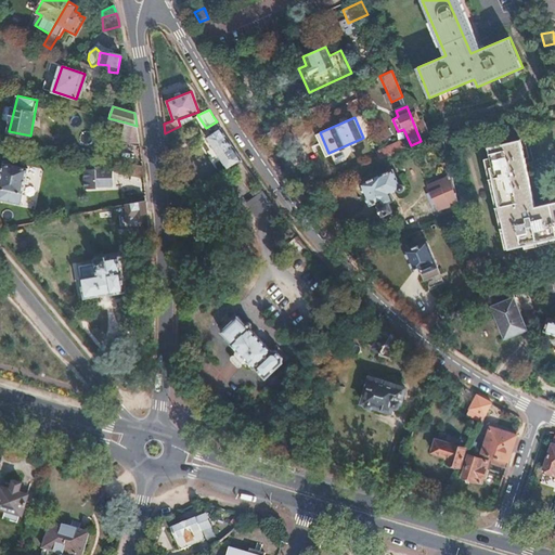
[(137,126),(126,123),(121,139),(139,144),(138,132),(137,126)]
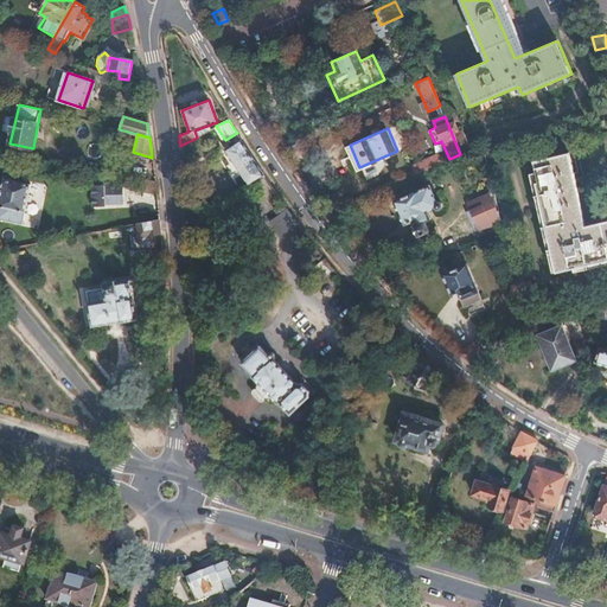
[(264,176),(257,164),(246,146),(242,140),(225,151),(248,186),(254,181),(264,176)]
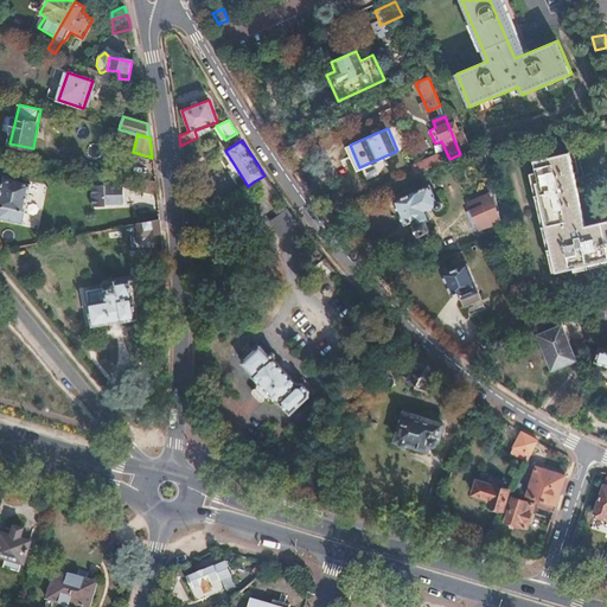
[(606,221),(585,227),(567,153),(532,161),(535,173),(537,181),(534,183),(554,269),(555,270),(572,267),(606,257),(606,221)]
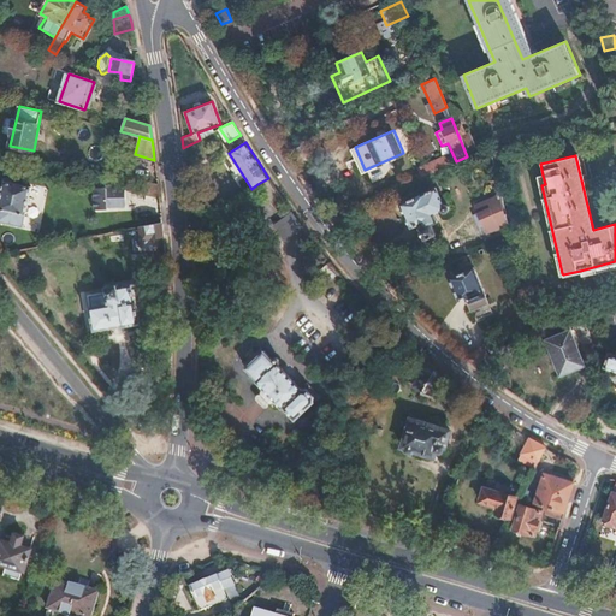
[(558,273),(562,273),(542,185),(545,184),(543,176),(537,177),(558,273)]
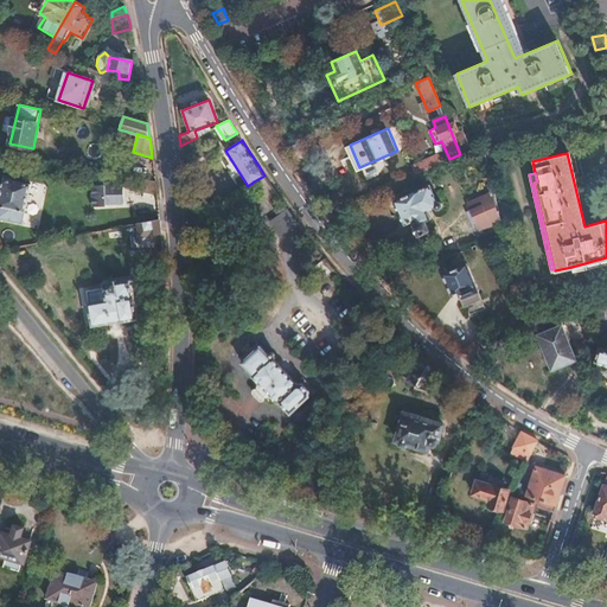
[(275,192),(266,177),(264,176),(254,181),(272,206),(281,200),(275,192)]
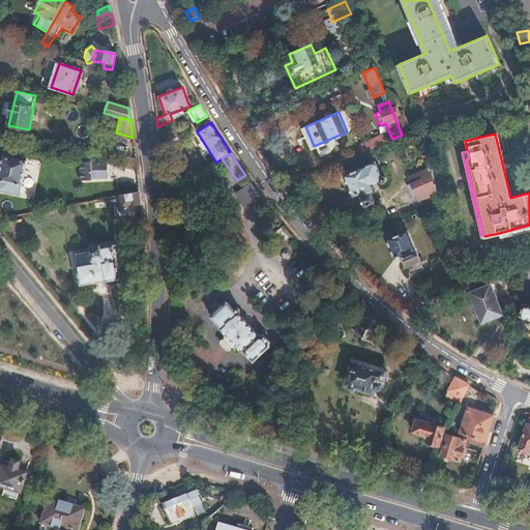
[(136,164),(135,157),(123,155),(122,165),(136,168),(136,164)]
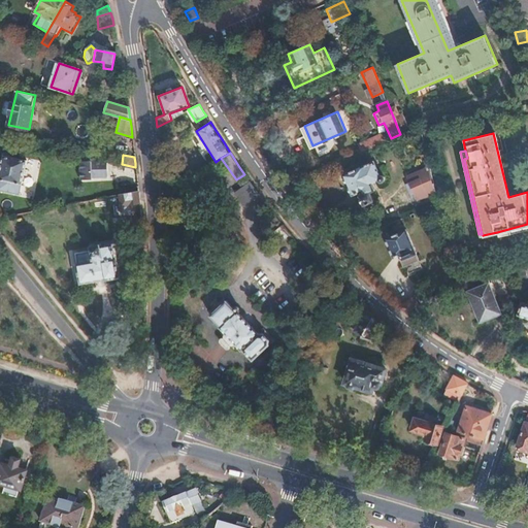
[(0,190),(22,195),(29,161),(5,156),(0,179),(0,190)]
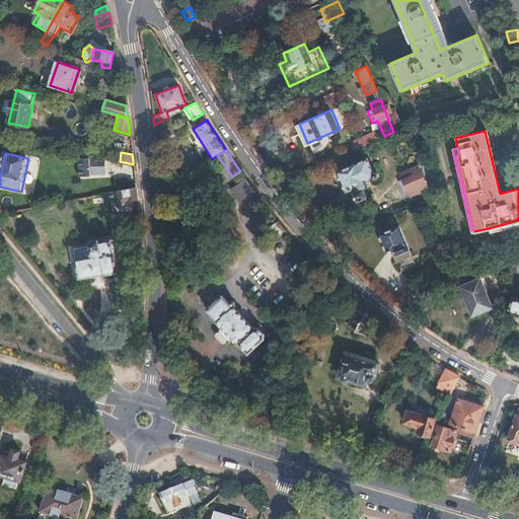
[(95,163),(95,156),(89,155),(80,158),(80,174),(90,174),(90,163),(95,163)]
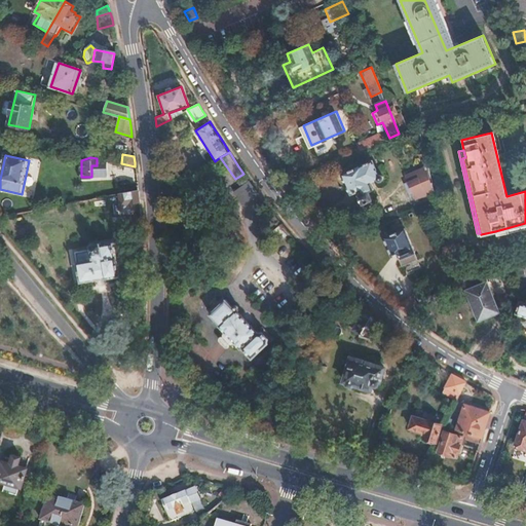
[(344,172),(353,192),(359,189),(364,200),(375,195),(370,185),(379,180),(369,159),(344,172)]
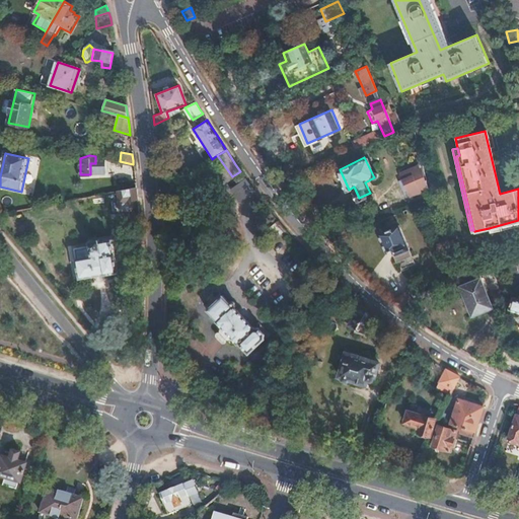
[(410,197),(428,188),(426,179),(424,180),(418,165),(399,172),(410,197)]
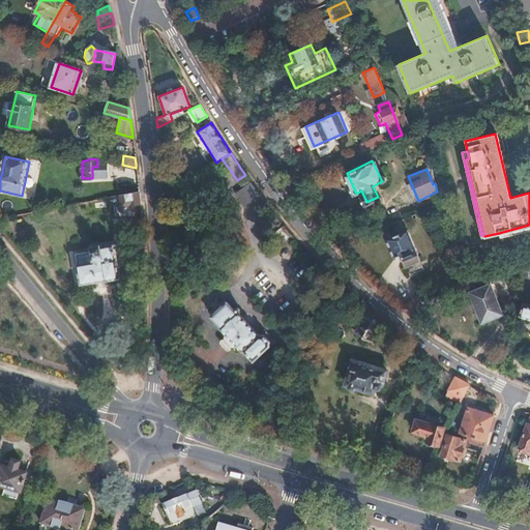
[(120,188),(131,189),(131,179),(121,179),(120,188)]
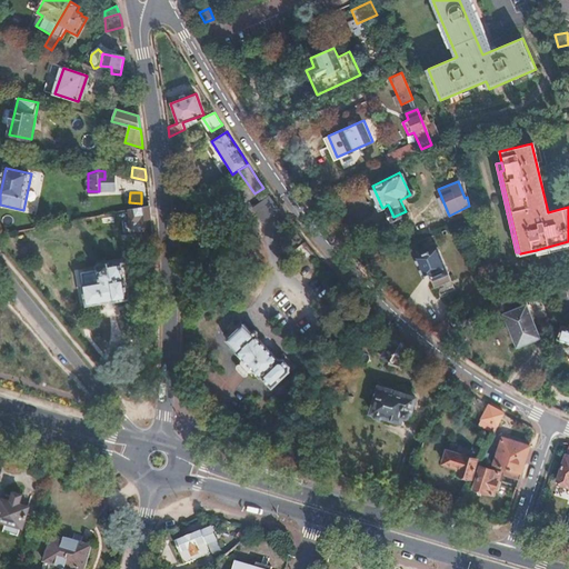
[(280,211),(275,205),(266,192),(257,198),(270,218),(280,211)]
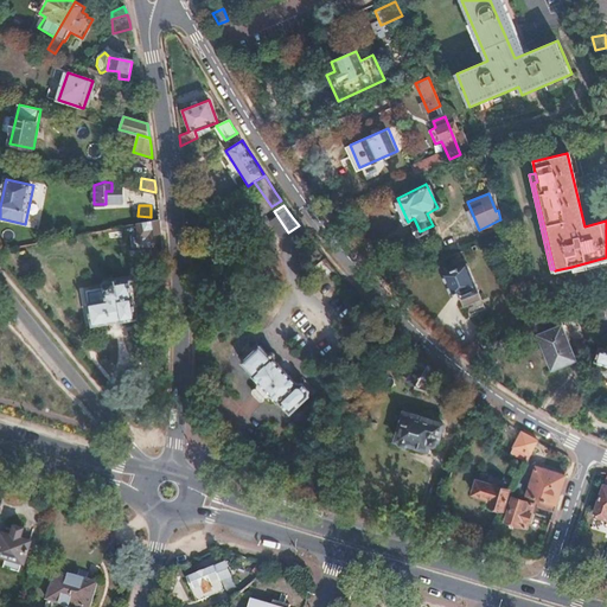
[(160,231),(159,223),(159,218),(135,223),(136,229),(139,228),(141,236),(160,231)]
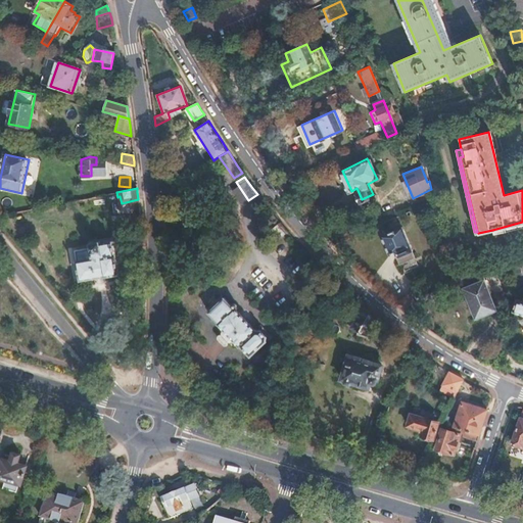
[(522,225),(522,222),(492,230),(493,233),(522,225)]
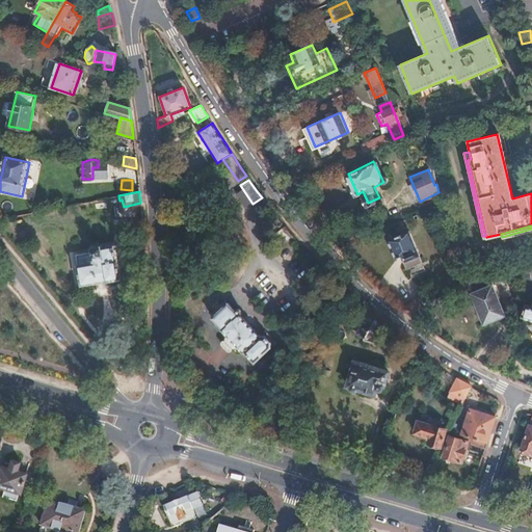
[(290,239),(282,229),(270,239),(278,248),(290,239)]
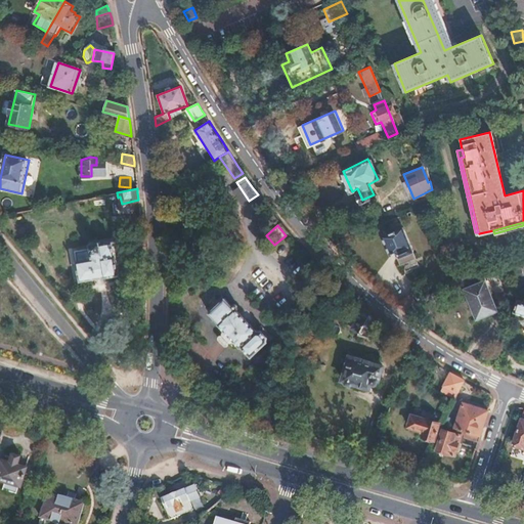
[(403,228),(383,236),(390,255),(397,252),(399,255),(397,255),(401,265),(403,270),(419,264),(417,259),(413,253),(403,228)]
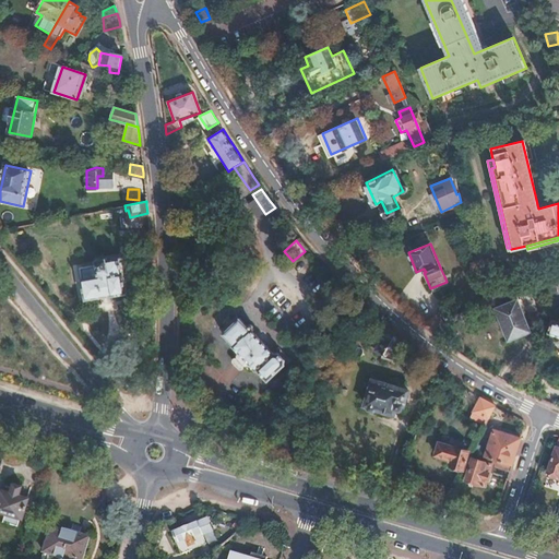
[(126,273),(123,258),(109,260),(108,258),(94,260),(94,262),(79,265),(84,298),(110,294),(110,295),(126,293),(123,273),(126,273)]
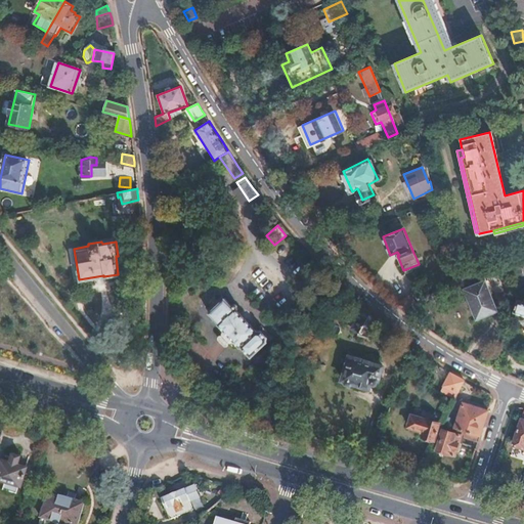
[(459,277),(477,318),(498,309),(482,271),(459,277)]
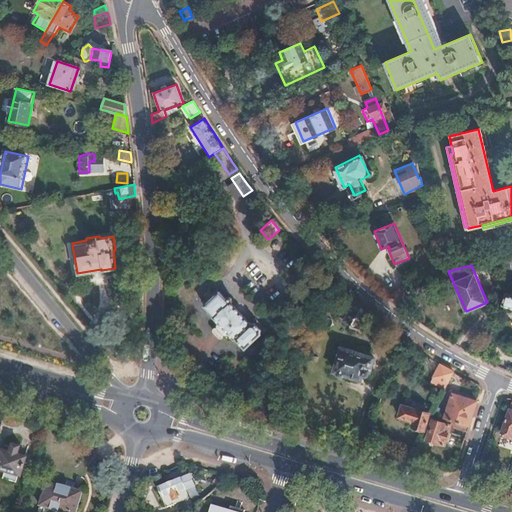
[(404,298),(407,296),(402,288),(386,297),(391,301),(394,303),(404,298)]
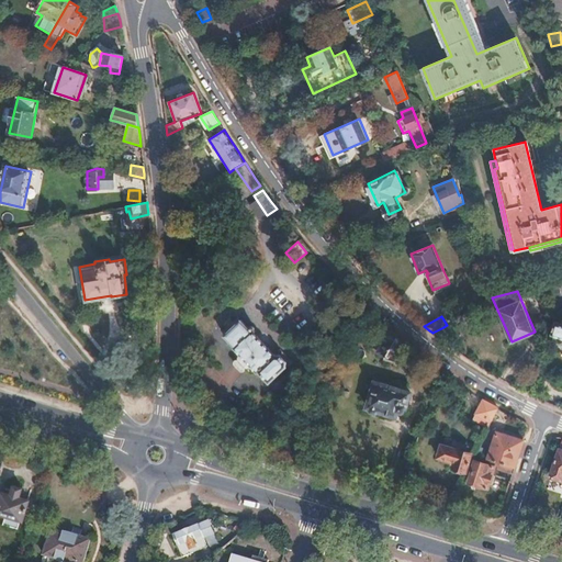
[(273,356),(253,333),(254,330),(255,329),(255,328),(253,326),(250,326),(249,326),(247,327),(240,321),(224,336),(235,347),(233,349),(255,372),(257,371),(269,383),(285,367),(285,361),(280,355),(273,356)]
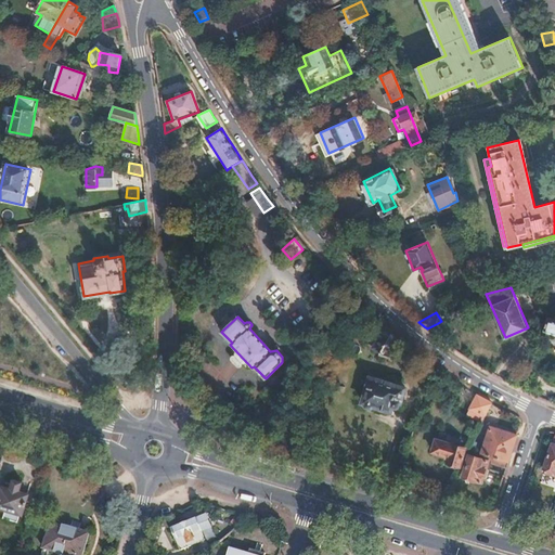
[(554,318),(550,317),(545,330),(554,333),(554,318)]
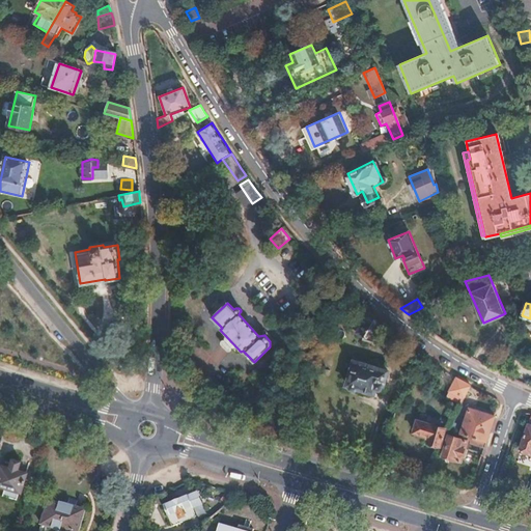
[(374,336),(381,326),(367,313),(353,331),(360,334),(360,335),(369,339),(369,341),(370,342),(371,343),(372,344),(373,343),(375,343),(375,341),(375,340),(375,338),(374,336)]
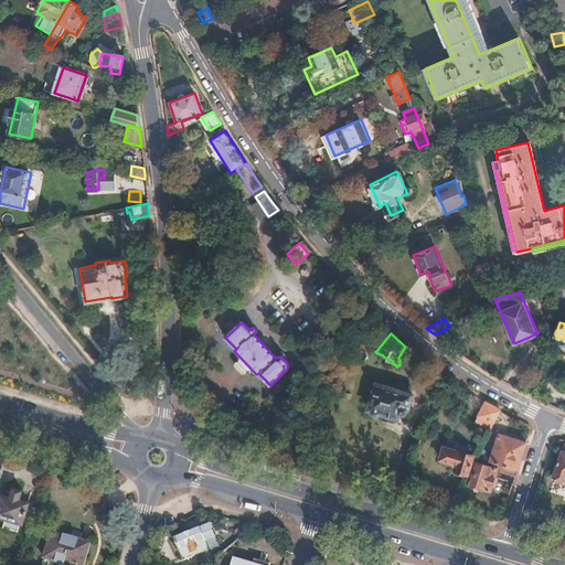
[(407,409),(409,403),(413,402),(414,398),(411,396),(412,394),(377,384),(369,409),(372,411),(372,413),(377,414),(380,413),(397,418),(400,413),(404,414),(405,409),(407,409)]
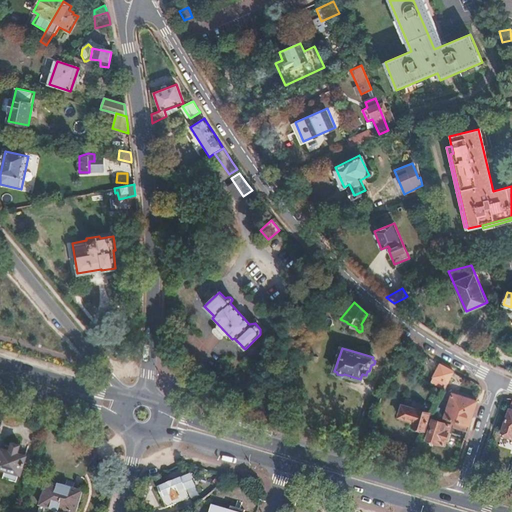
[(444,389),(450,379),(453,373),(450,371),(440,366),(440,365),(431,382),(444,389)]
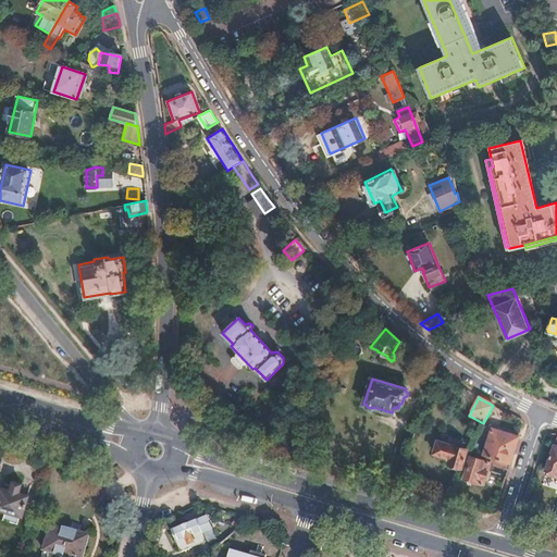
[(509,463),(517,443),(518,436),(491,428),(482,455),(494,458),(509,463)]
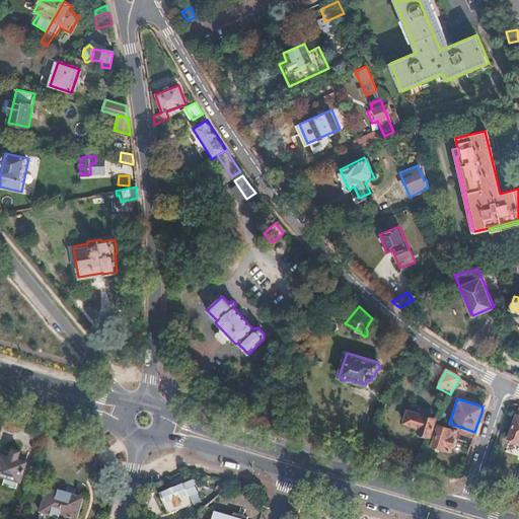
[(518,441),(518,406),(509,438),(518,441)]
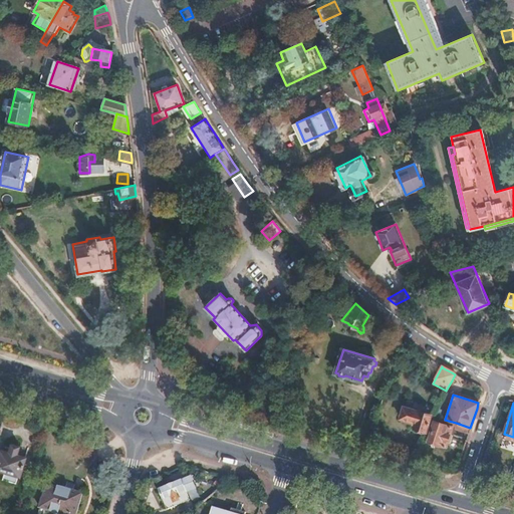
[(425,431),(430,416),(403,408),(400,419),(402,419),(402,421),(408,423),(409,422),(415,424),(414,428),(416,429),(416,430),(417,431),(418,432),(420,432),(421,432),(422,431),(423,431),(425,431)]
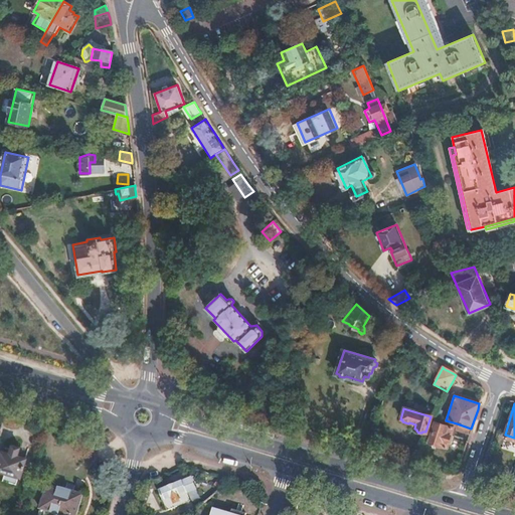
[(453,426),(436,421),(430,443),(447,448),(453,426)]
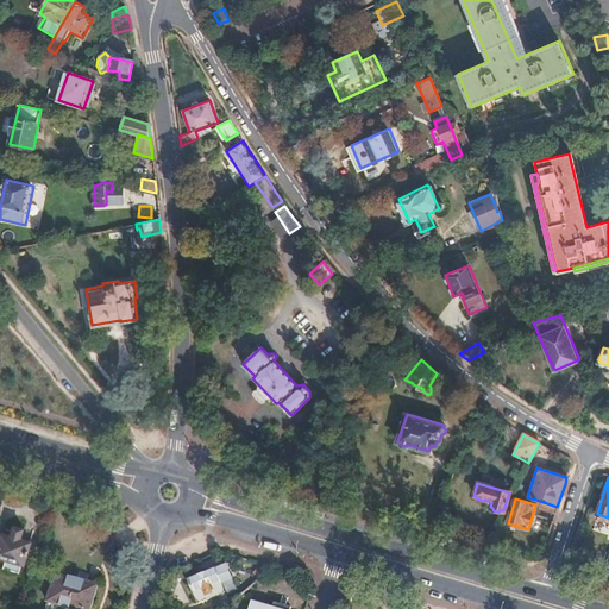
[(556,513),(557,507),(540,501),(539,508),(556,513)]
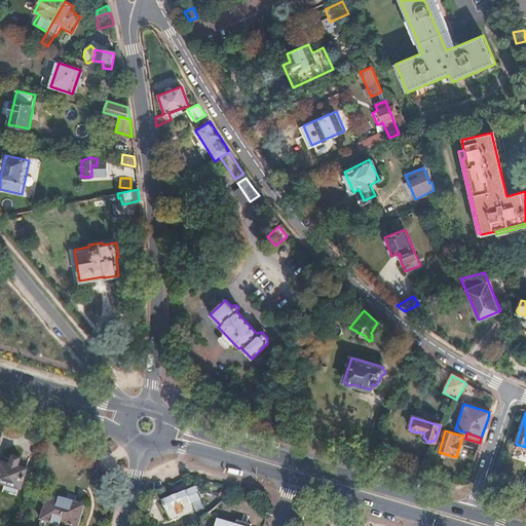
[(0,465),(0,489),(17,495),(19,493),(21,493),(28,470),(20,466),(22,458),(13,455),(10,463),(1,460),(0,465)]
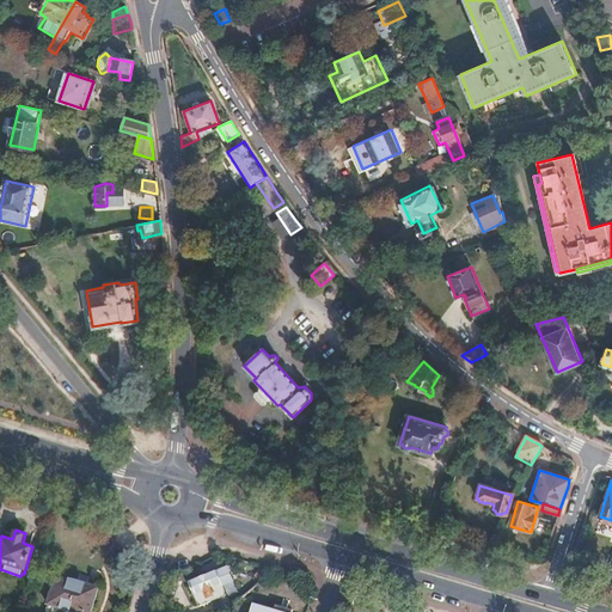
[(201,607),(226,595),(222,587),(233,582),(228,569),(218,574),(218,573),(190,585),(201,607)]
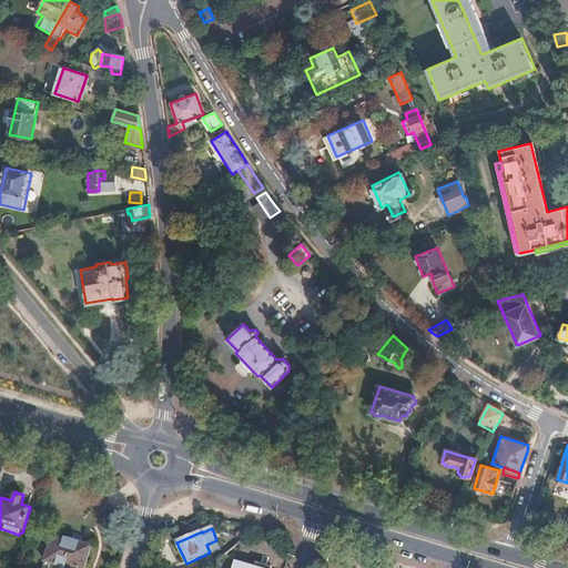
[(83,567),(91,545),(53,534),(44,560),(70,567),(83,567)]
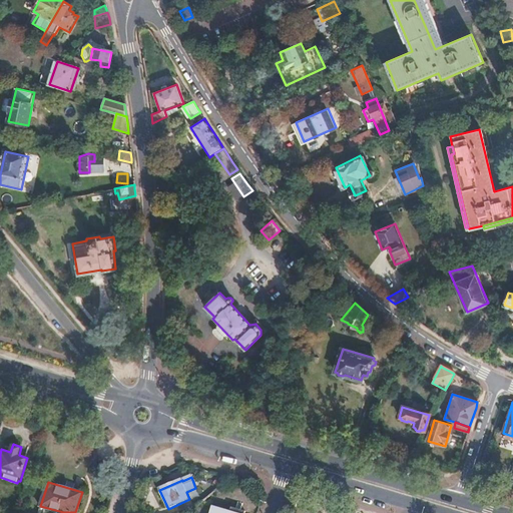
[(239,512),(211,504),(208,512),(239,512)]
